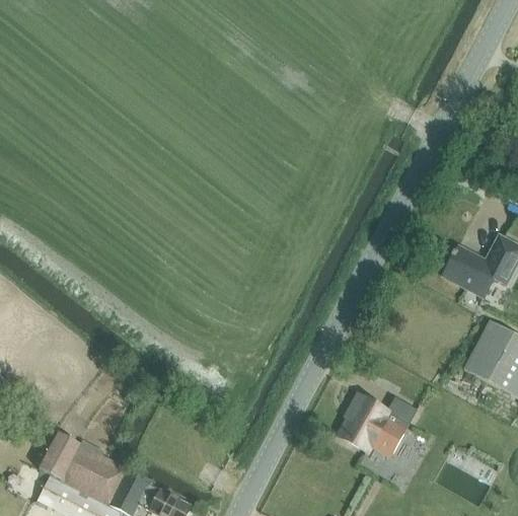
[(456,246),(441,275),(483,297),(493,278),(505,284),(517,258),(517,246),(499,236),(486,263),(456,246)]
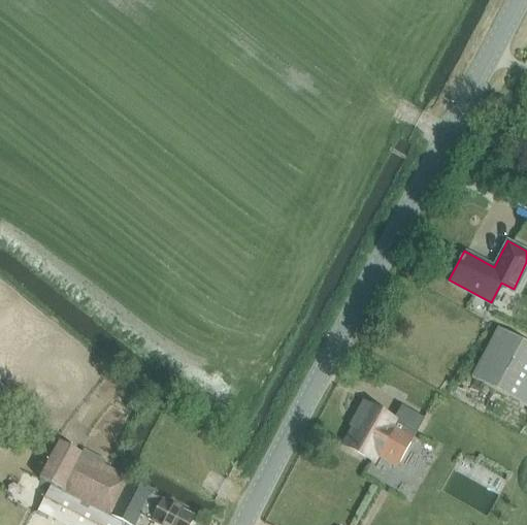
[(526,341),(497,326),(470,375),(526,405),(526,341)]
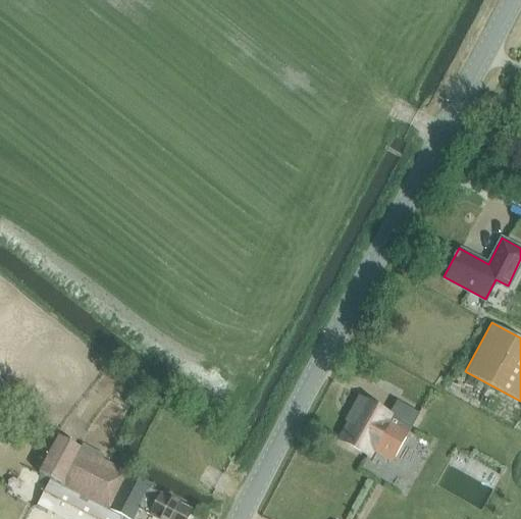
[(397,401),(388,414),(363,400),(362,401),(363,401),(352,421),(351,421),(341,438),(368,454),(371,448),(392,459),(418,413),(397,401)]
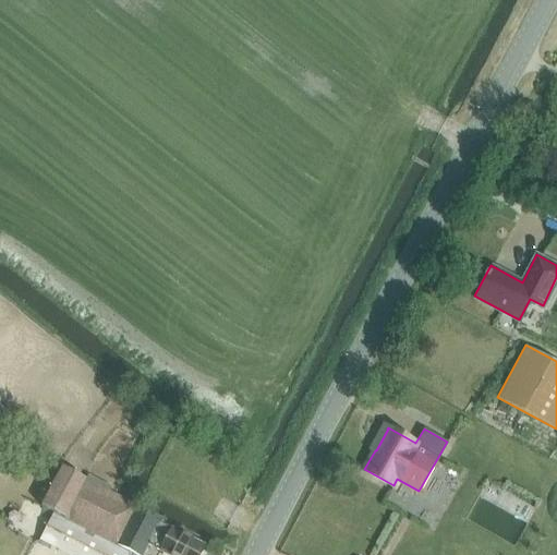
[(40,504),(53,510),(67,518),(86,481),(87,479),(61,465),(40,504)]
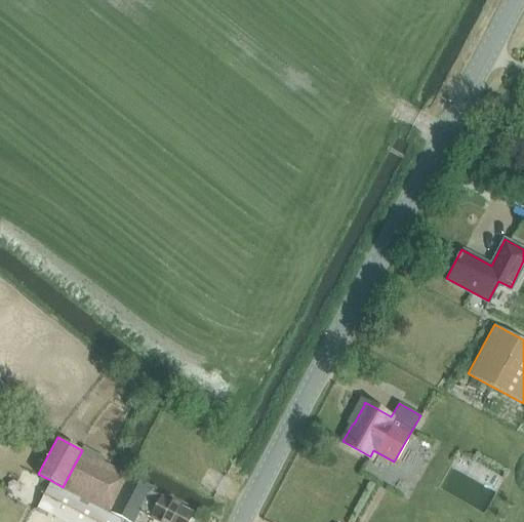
[(153,490),(81,452),(63,487),(123,519),(129,521),(135,521),(142,513),(159,521),(190,521),(194,515),(152,492),(153,490)]
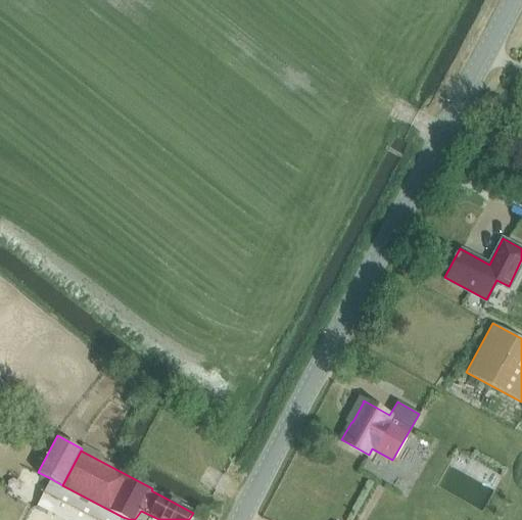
[(50,478),(37,504),(66,519),(121,519),(123,517),(62,485),(50,478)]
